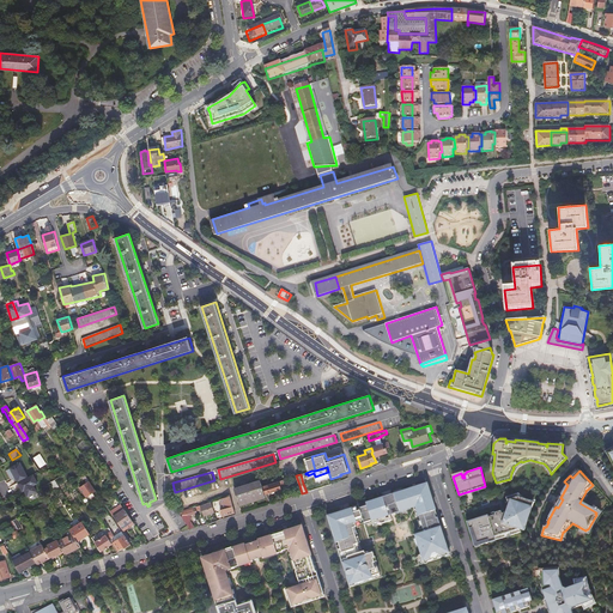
[(40,485),(32,475),(23,480),(26,486),(29,485),(32,490),(40,485)]
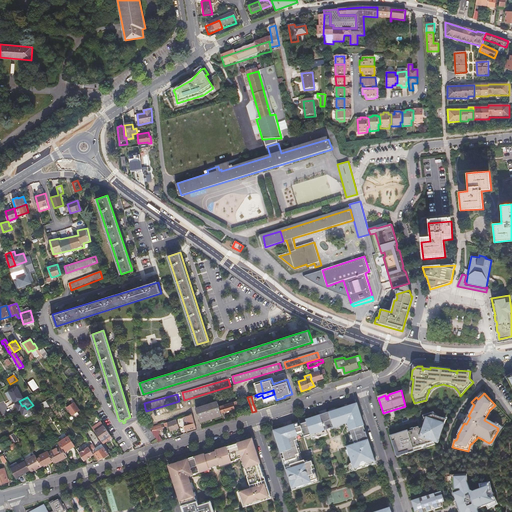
[(196,408),(197,410),(218,403),(218,401),(196,408)]
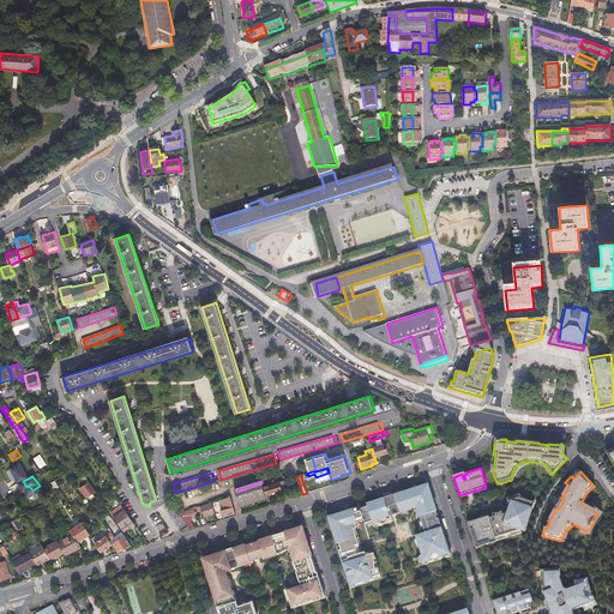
[(263,487),(266,494),(282,489),(281,488),(286,486),(283,481),(270,485),(263,487)]
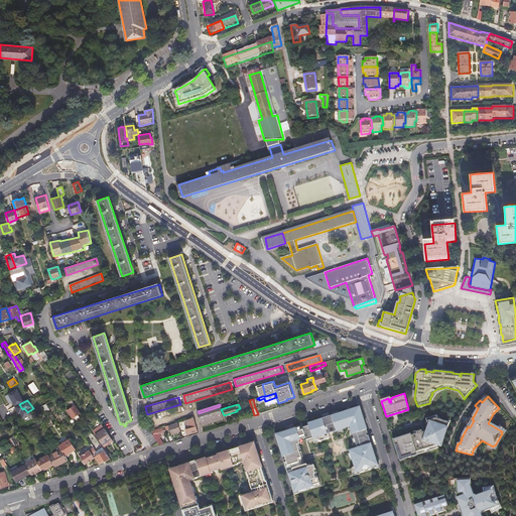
[(224,416),(224,415),(221,409),(220,406),(199,413),(202,423),(207,422),(207,423),(212,422),(211,420),(214,419),(215,421),(220,419),(219,418),(224,416)]
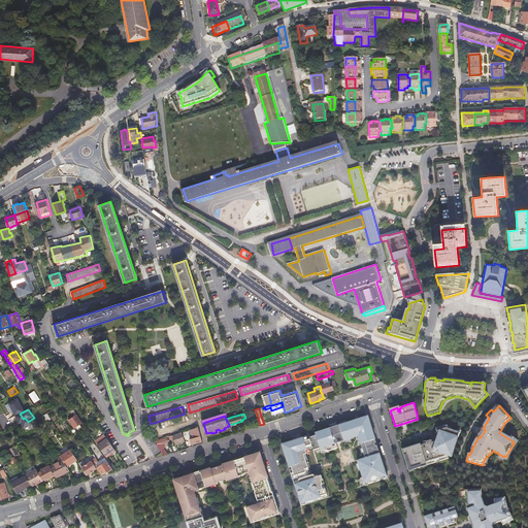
[(69,422),(74,429),(76,427),(78,430),(81,428),(79,425),(81,424),(77,417),(69,422)]
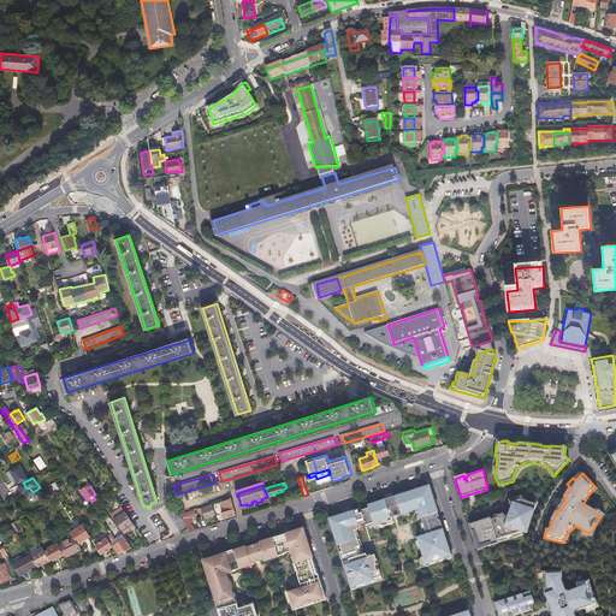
[(395,497),(388,499),(372,504),(373,507),(361,510),(366,525),(371,523),(372,527),(380,523),(381,526),(391,522),(389,516),(396,514),(396,516),(409,511),(409,510),(418,508),(426,532),(427,532),(428,534),(418,538),(420,546),(422,545),(425,556),(421,557),(425,567),(452,558),(448,545),(446,545),(442,548),(440,542),(444,540),(444,539),(444,538),(443,533),(444,533),(430,486),(415,490),(416,492),(408,495),(407,492),(395,497)]
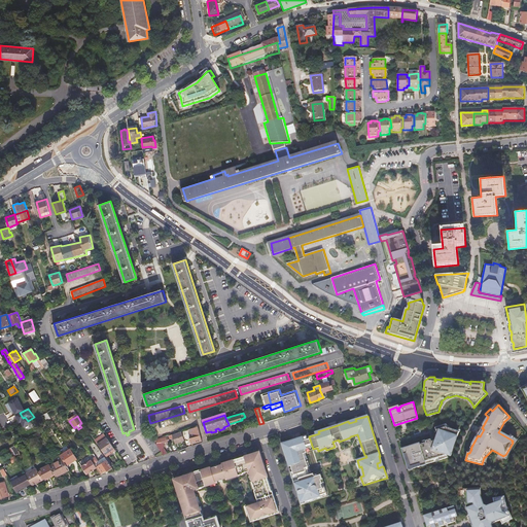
[(401,450),(409,470),(451,457),(454,444),(458,435),(459,432),(446,427),(445,425),(435,428),(438,440),(431,443),(430,440),(425,442),(426,443),(419,446),(419,445),(401,450)]
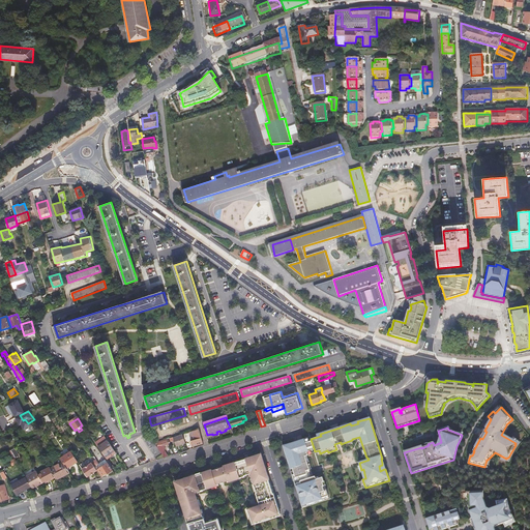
[(199,429),(190,432),(194,439),(190,440),(193,445),(203,442),(199,429)]
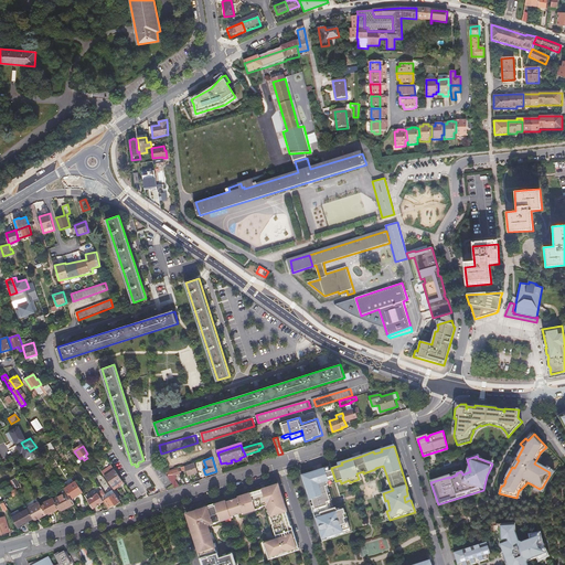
[(172,482),(168,477),(166,471),(159,462),(152,467),(155,469),(166,486),(171,482),(172,482)]
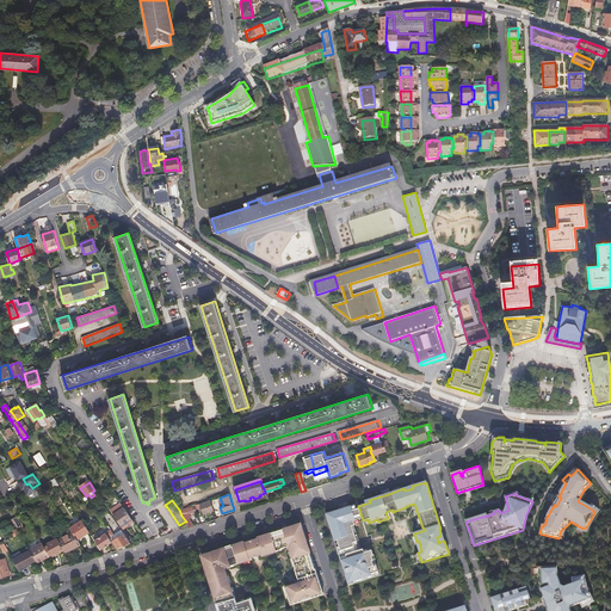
[(215,511),(211,500),(199,504),(203,514),(215,511)]
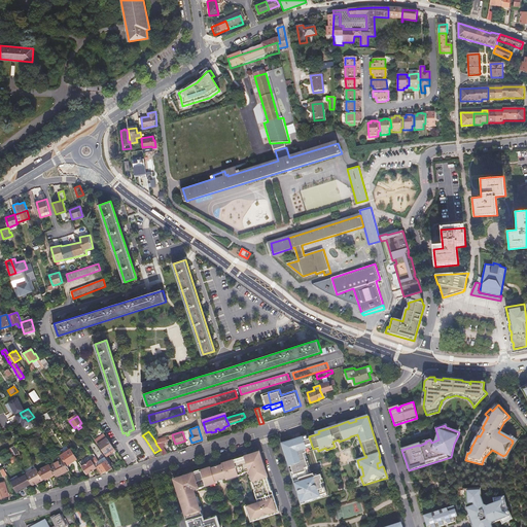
[(98,445),(105,455),(106,457),(111,454),(110,452),(113,449),(106,438),(104,434),(95,441),(98,445)]
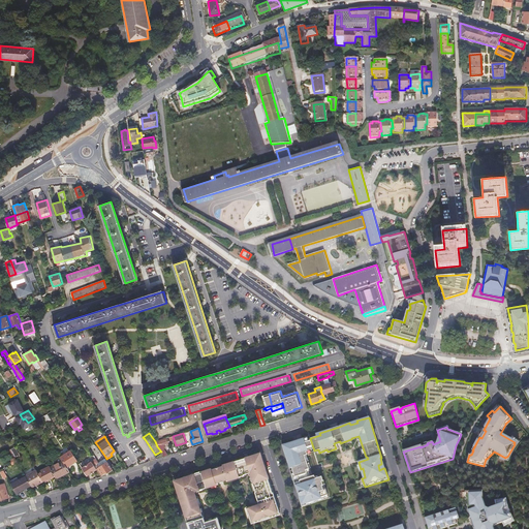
[(307,437),(282,445),(302,507),(329,498),(322,476),(318,477),(318,476),(315,477),(314,475),(312,476),(310,468),(309,468),(305,456),(307,455),(306,450),(311,449),(311,452),(314,450),(310,438),(308,439),(307,437)]
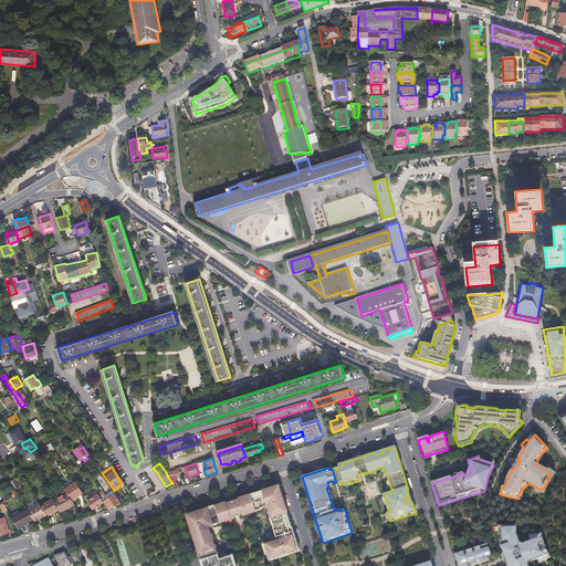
[(175,486),(176,489),(180,488),(173,477),(181,473),(180,469),(169,473),(170,477),(168,478),(173,483),(175,486)]
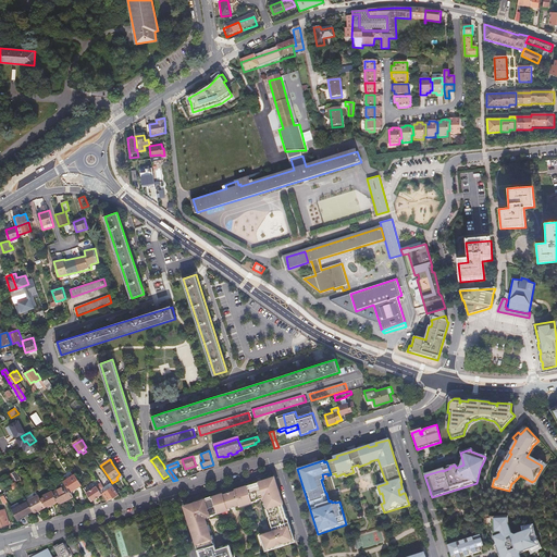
[(79,482),(75,475),(63,482),(64,483),(65,486),(71,493),(82,486),(79,482)]
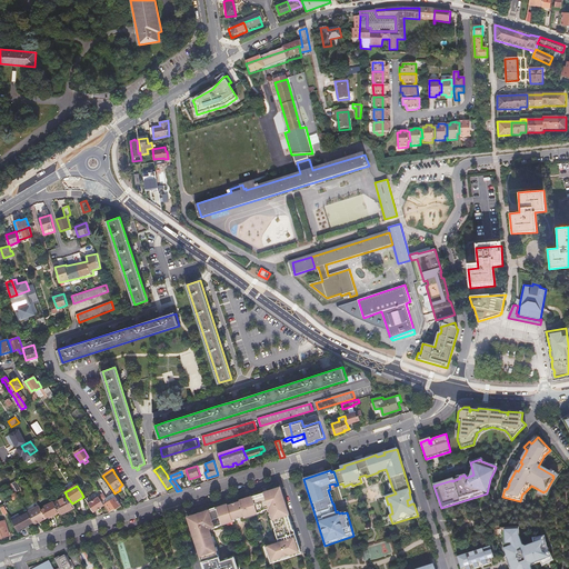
[(257,495),(240,500),(228,505),(228,503),(217,507),(217,508),(222,523),(232,520),(232,519),(245,516),(245,517),(262,510),(269,508),(276,529),(275,529),(279,543),(276,543),(276,542),(266,546),(271,562),(301,552),(280,487),(263,492),(265,492),(257,495)]
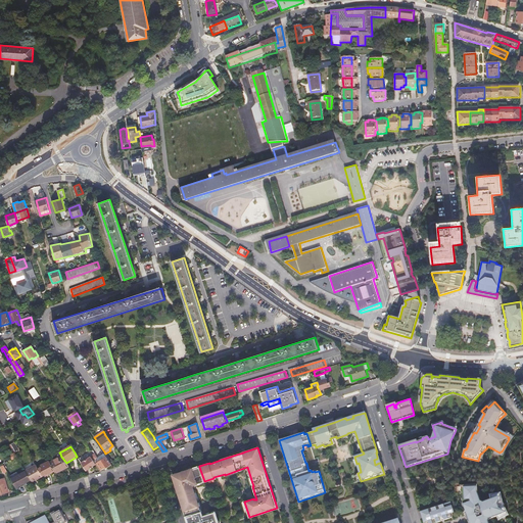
[(102,458),(101,459),(100,457),(100,456),(95,448),(92,450),(98,458),(100,462),(96,464),(101,471),(104,469),(105,470),(111,466),(106,458),(104,459),(102,458)]
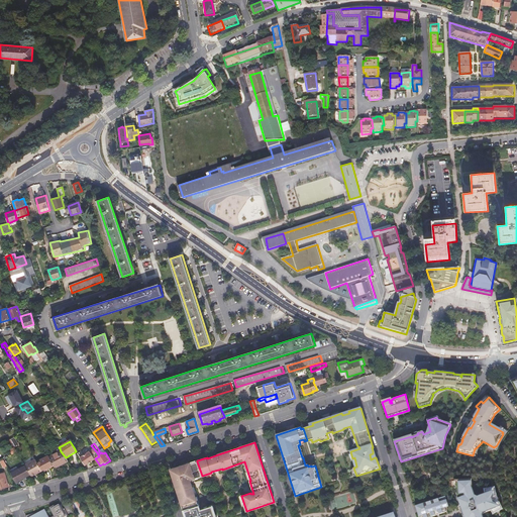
[(87,447),(93,455),(97,452),(91,445),(87,447)]
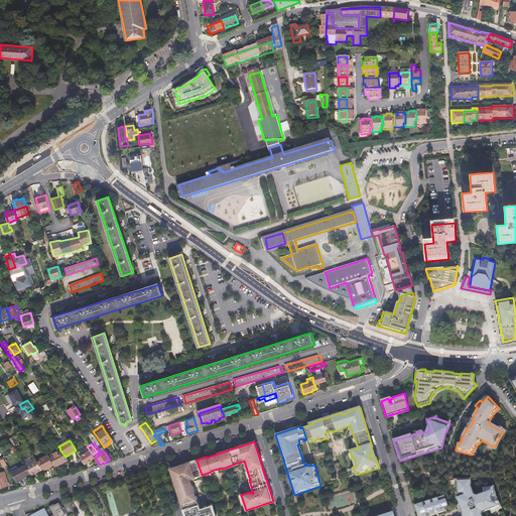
[(95,459),(93,455),(87,446),(78,453),(86,465),(95,459)]
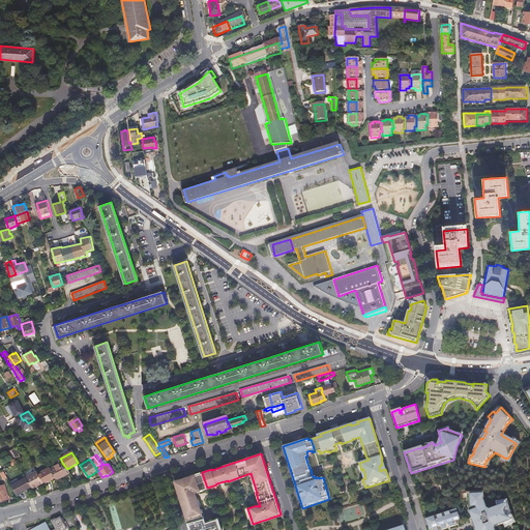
[(51,469),(55,478),(56,480),(69,473),(67,469),(62,463),(51,469)]
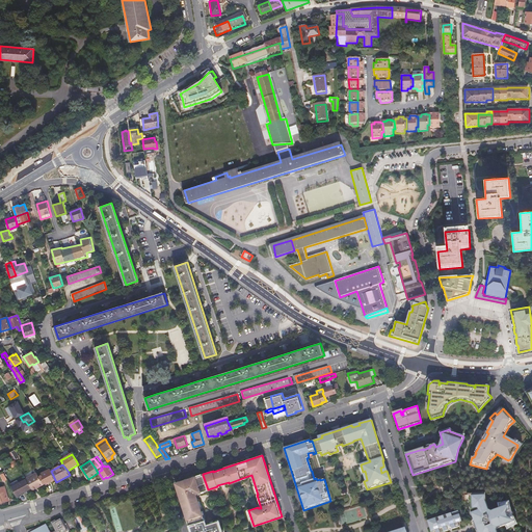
[(38,477),(43,485),(45,483),(46,485),(55,480),(51,471),(50,470),(41,475),(41,476),(38,477)]
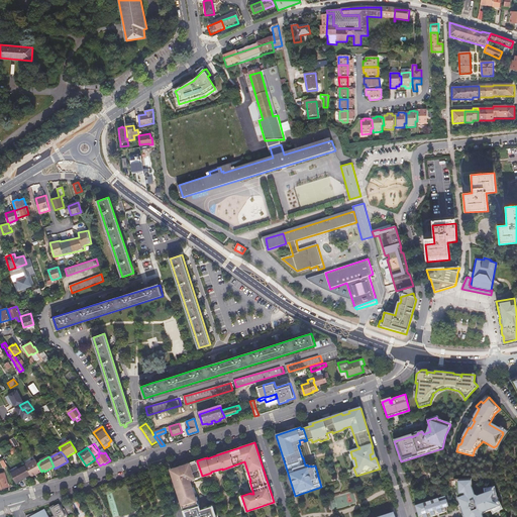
[(41,472),(37,463),(34,459),(24,466),(30,476),(30,477),(41,472)]
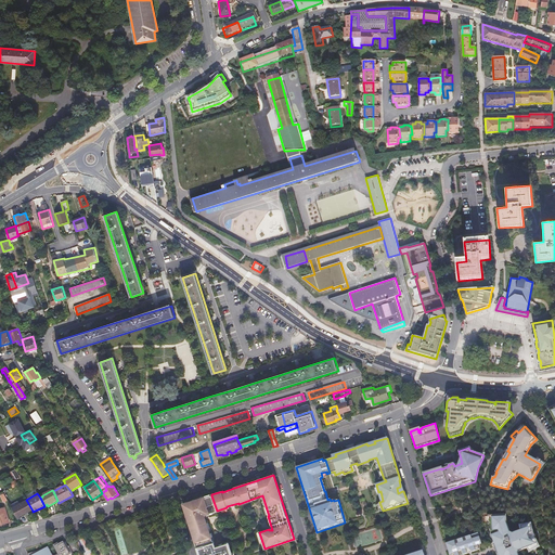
[(232,554),(228,543),(215,547),(213,540),(213,541),(204,515),(217,511),(211,495),(204,498),(183,504),(186,516),(191,515),(192,517),(192,518),(188,519),(192,532),(193,532),(196,542),(195,542),(198,554),(204,554),(232,554)]
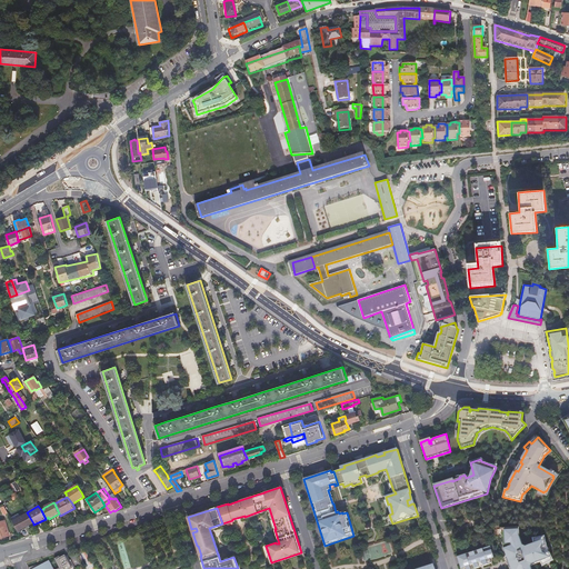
[(33,523),(27,512),(11,521),(17,532),(33,523)]
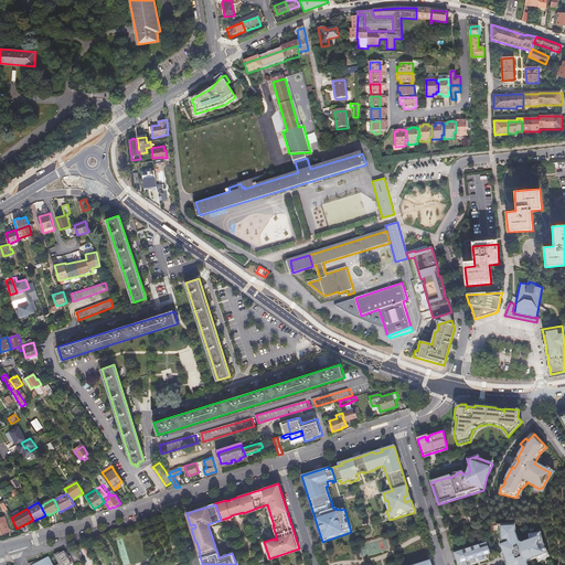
[(535,537),(524,542),(524,543),(521,544),(518,542),(516,540),(518,540),(515,532),(515,524),(498,525),(499,533),(501,545),(504,556),(507,561),(508,564),(529,564),(530,564),(528,564),(525,563),(526,560),(531,558),(531,560),(542,555),(541,554),(543,553),(541,548),(540,548),(537,544),(539,544),(537,539),(536,540),(535,537)]
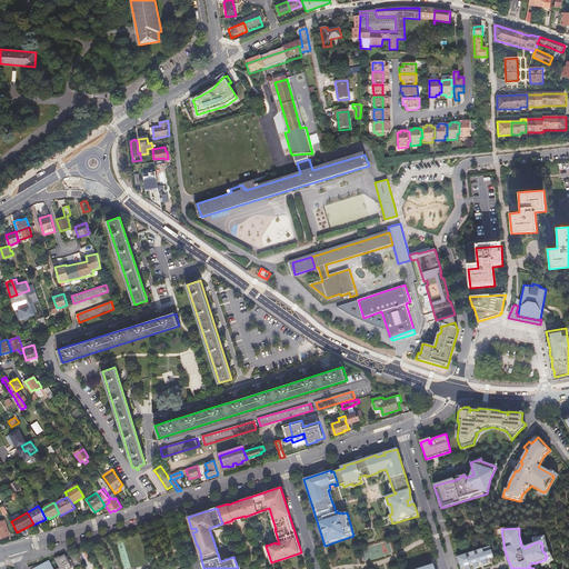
[(485,557),(487,565),(491,563),(489,557),(493,556),(490,546),(482,549),(485,557)]
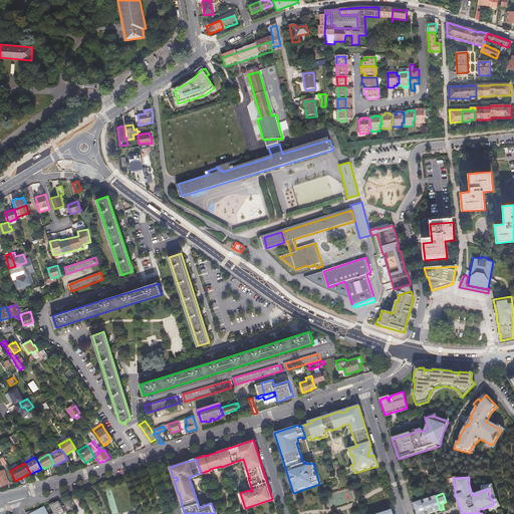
[(66,513),(60,502),(48,506),(52,513),(51,513),(45,513),(42,508),(38,511),(37,510),(25,513),(66,513)]
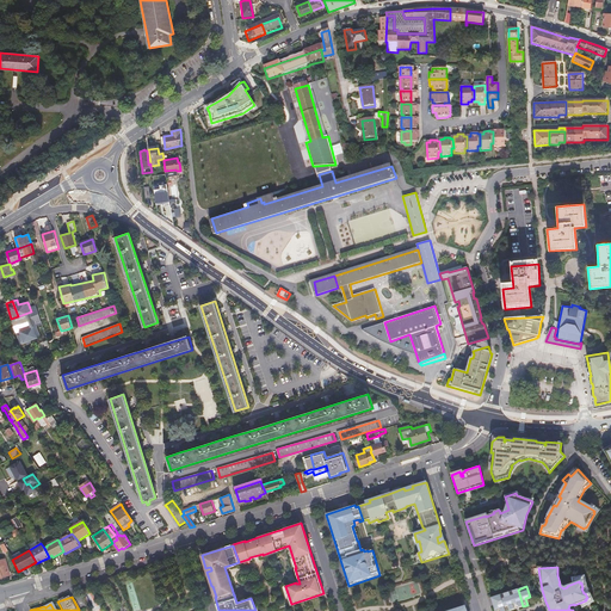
[(512,602),(514,609),(523,606),(520,598),(512,602)]
